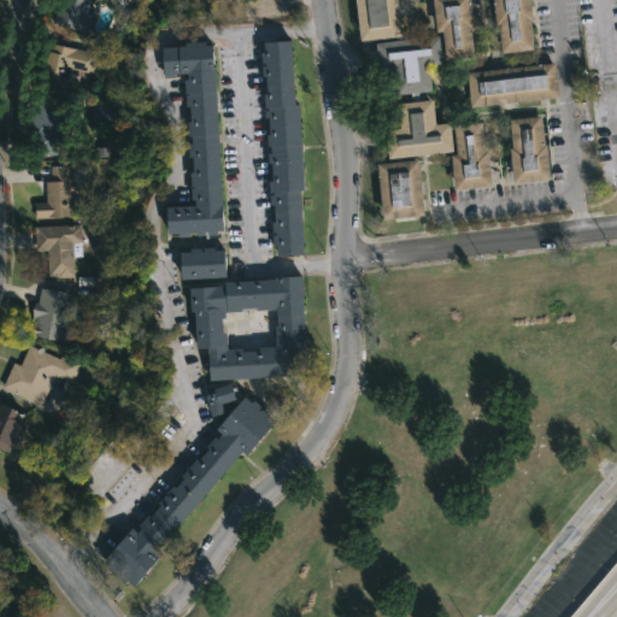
[(86,0),(86,3),(94,6),(83,34),(53,22),(62,0),(86,0)]
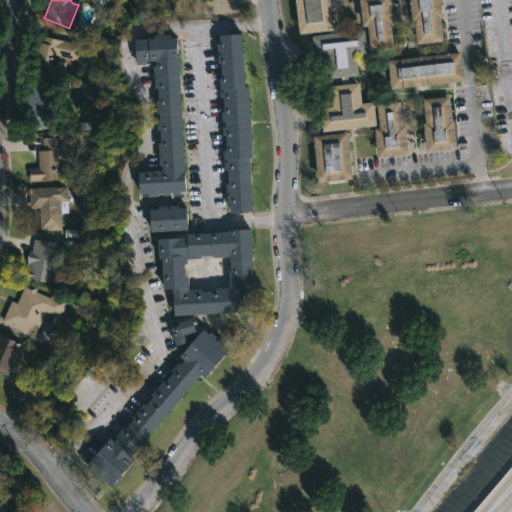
[(328,0),(332,31),(298,35),(294,0),(328,0)]
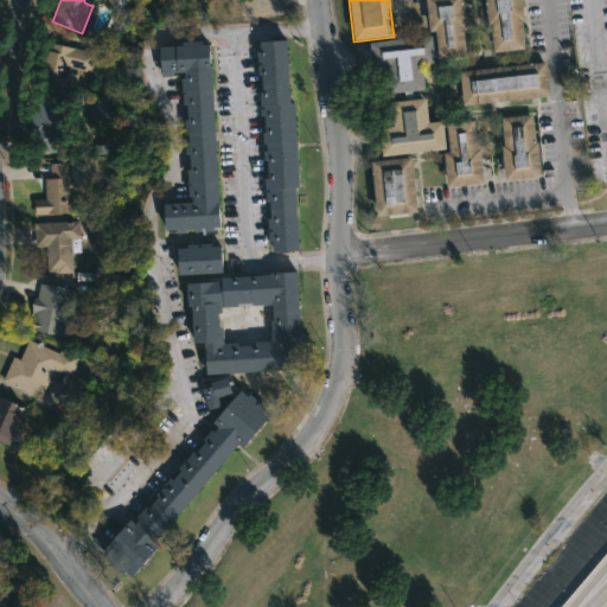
[(462,29),(466,56),(438,59),(434,31),(429,32),(425,0),(460,0),(465,27),(462,29)]
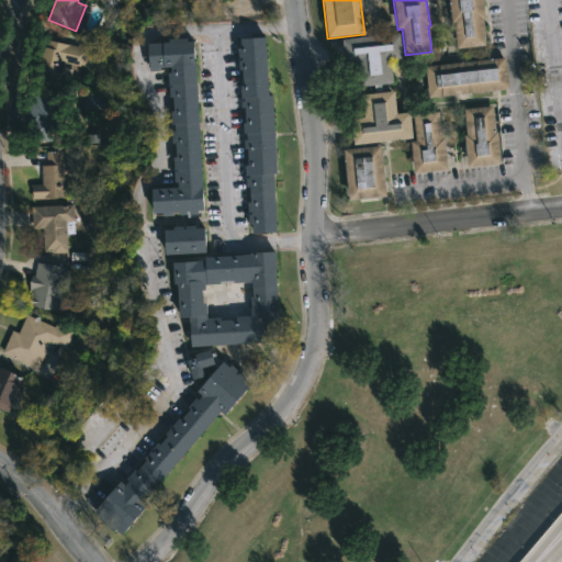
[(482,19),(485,45),(457,48),(453,22),(450,22),(447,0),(482,0),(484,19),(482,19)]
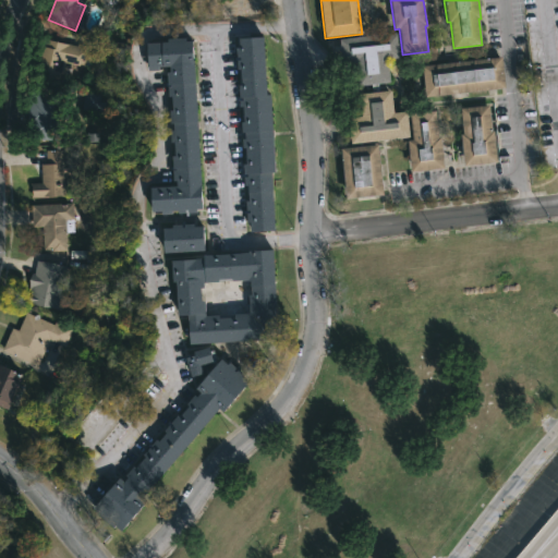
[(397,32),(399,58),(386,59),(389,82),(355,86),(351,55),(340,56),(338,39),(397,32)]
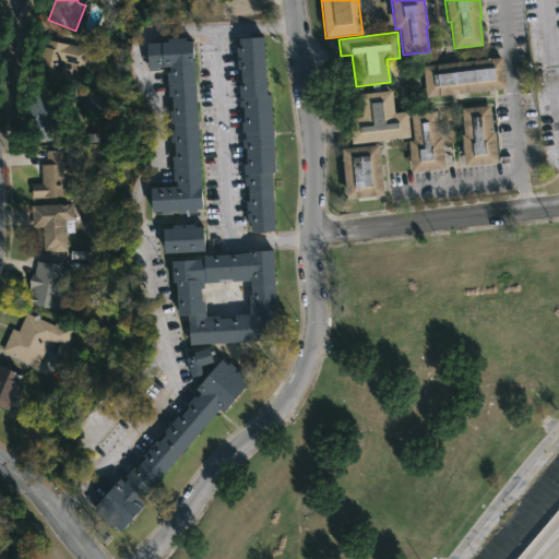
[(265,36),(276,230),(252,233),(248,223),(238,47),(241,37),(265,36)]
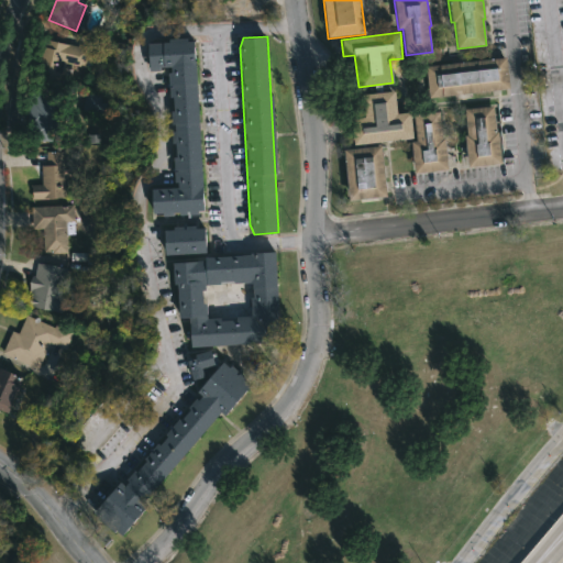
[(90,50),(86,68),(65,64),(63,75),(37,69),(45,39),(90,50)]
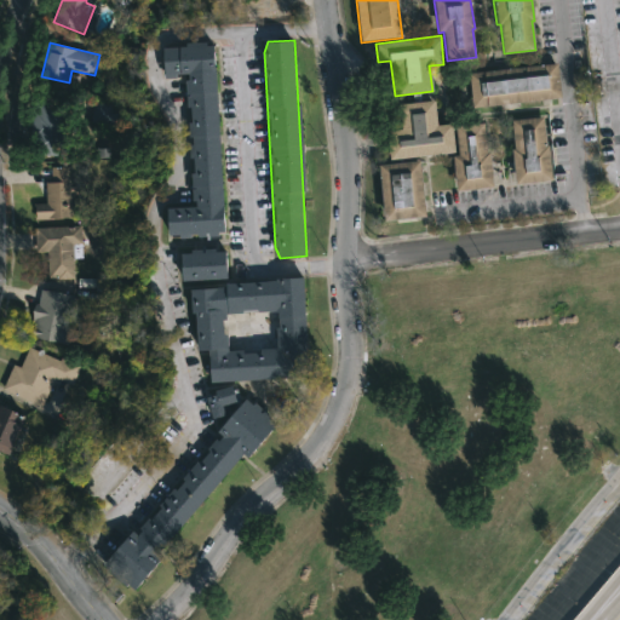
[(216,45),(228,233),(170,236),(168,208),(197,206),(196,189),(189,75),(166,76),(164,49),(216,45)]
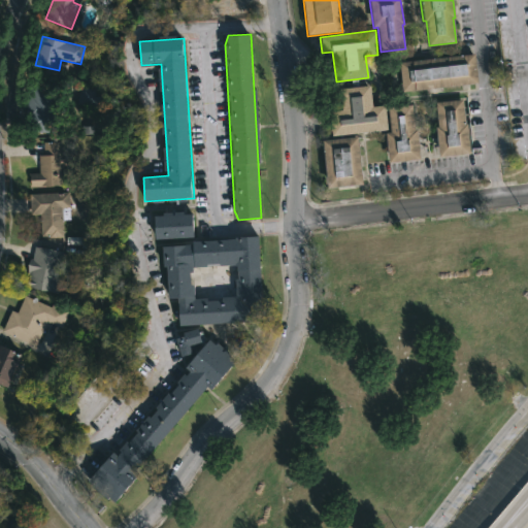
[(423,90),(402,92),(398,62),(473,53),(476,84),(423,90)]
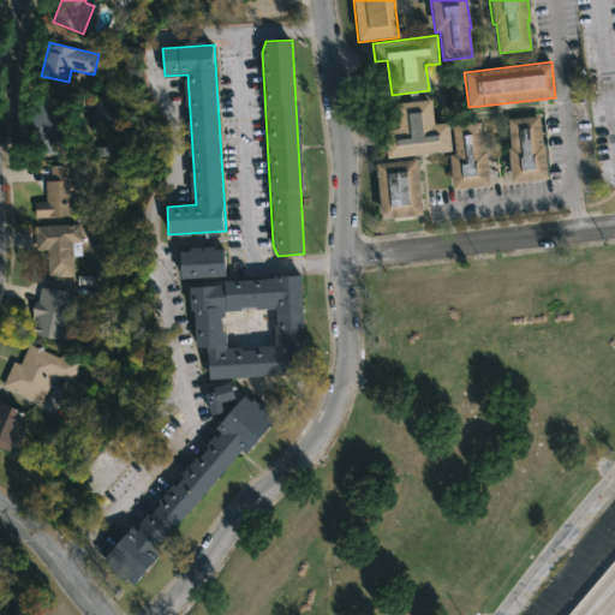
[(78,136),(48,157),(19,119),(49,97),(78,136)]
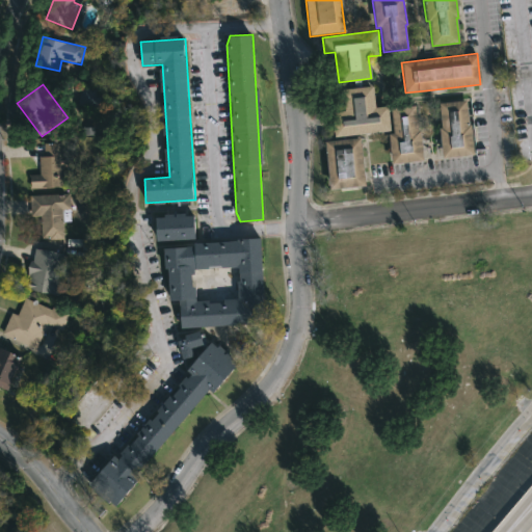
[(370,86),(373,108),(384,106),(386,117),(389,116),(388,109),(413,106),(415,131),(418,131),(421,161),(390,164),(386,134),(391,133),(390,122),(387,123),(388,131),(333,137),(329,112),(342,110),(339,89),(370,86)]
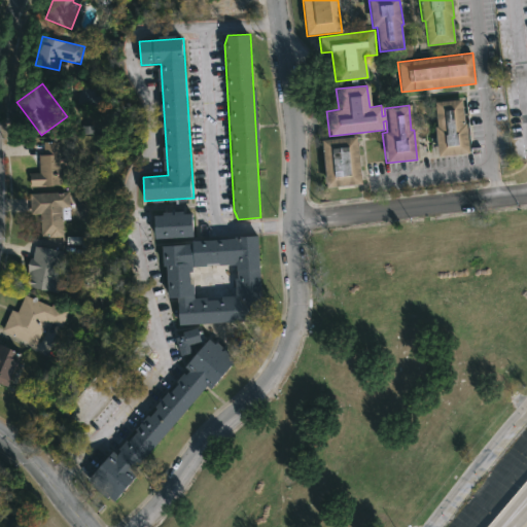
[(96,107),(97,90),(78,88),(76,105),(96,107)]
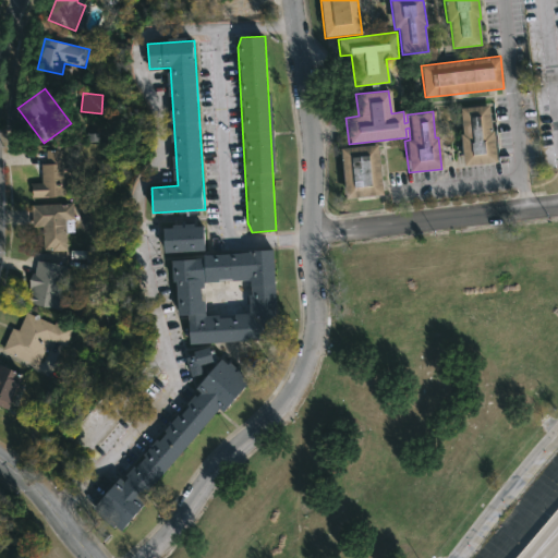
[(487,104),(489,130),(493,130),(496,161),(463,166),(459,133),(461,133),(459,107),(487,104)]
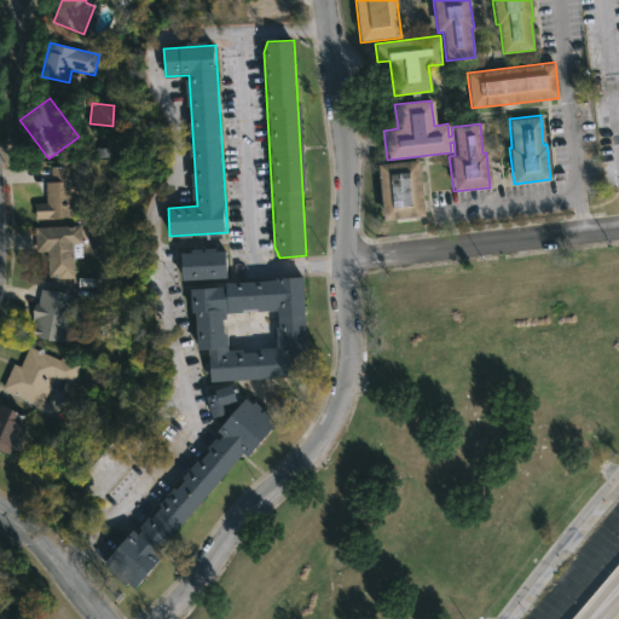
[(392,219),(383,220),(376,165),(417,160),(424,215),(392,219)]
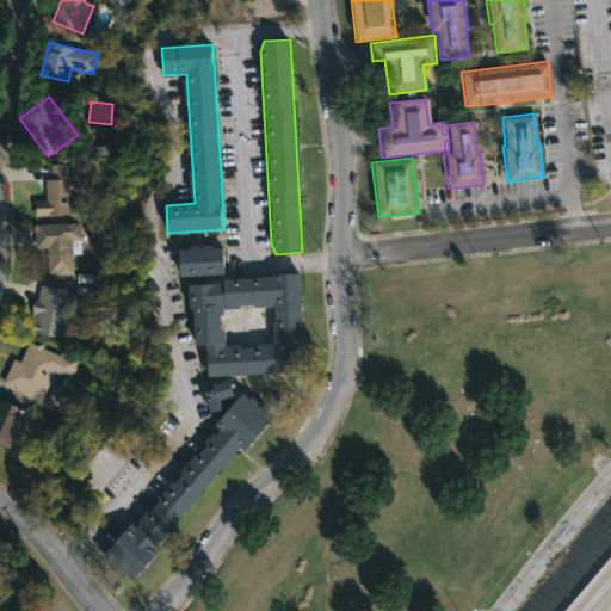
[(72,164),(73,178),(85,178),(85,191),(80,191),(81,199),(74,201),(74,215),(36,216),(36,201),(45,201),(44,180),(50,180),(50,164),(72,164)]
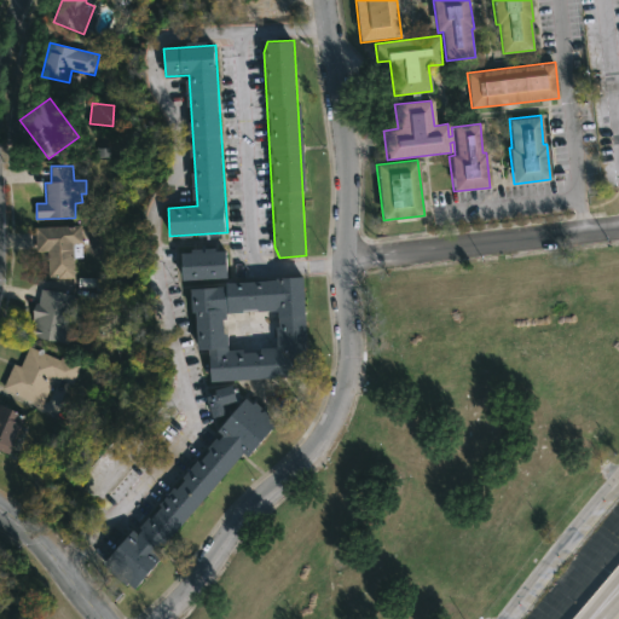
[(81,243),(82,258),(74,258),(75,278),(48,279),(47,250),(35,250),(34,227),(81,225),(81,243)]
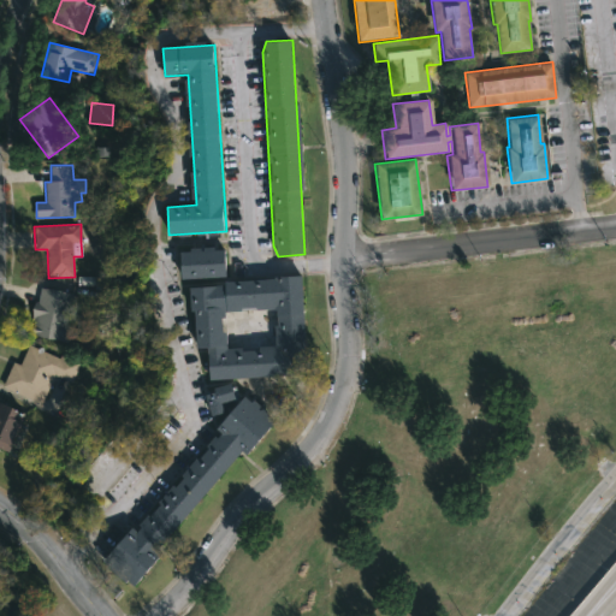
[(214,247),(214,250),(226,249),(227,277),(183,279),(181,252),(191,252),(190,248),(202,248),(202,250),(205,250),(205,247),(214,247)]
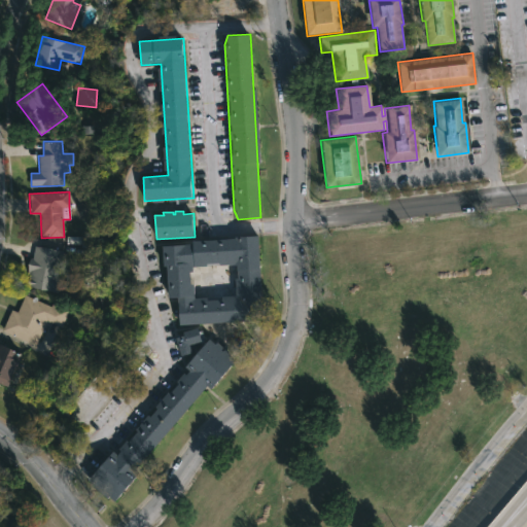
[(257,235),(264,319),(180,325),(178,297),(169,299),(167,266),(164,267),(162,246),(194,243),(194,240),(257,235)]
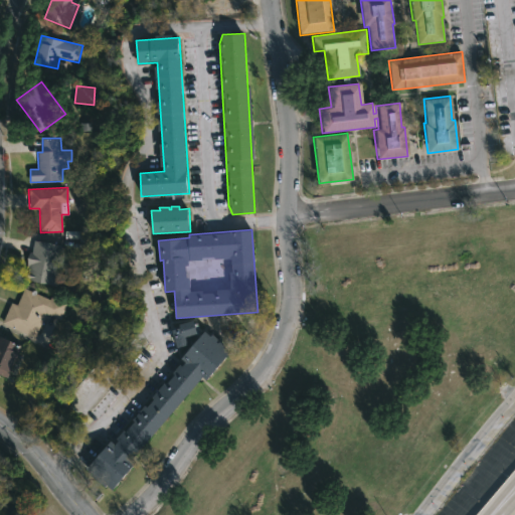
[(62,246),(57,269),(60,269),(57,287),(26,280),(29,266),(26,266),(29,252),(31,252),(34,240),(62,246)]
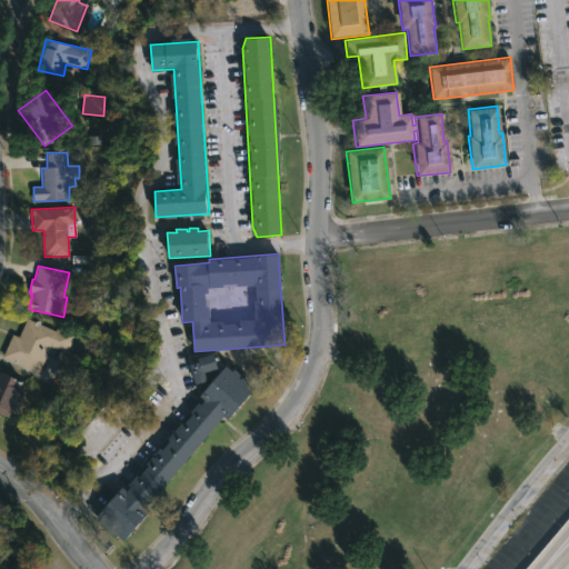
[(27,319),(55,331),(57,328),(75,336),(67,353),(50,346),(38,373),(2,357),(12,335),(18,337),(27,319)]
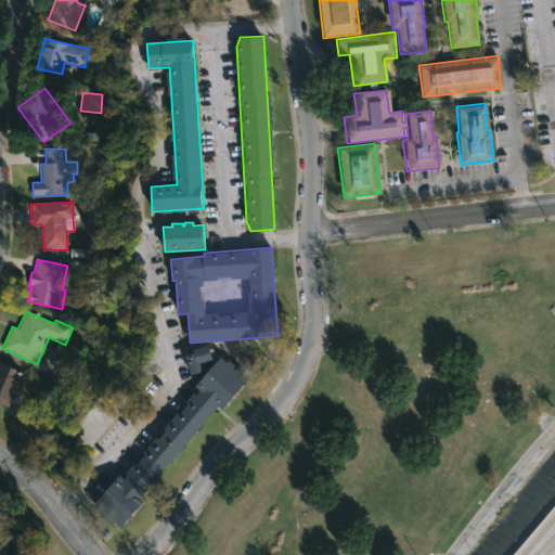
[(203,373),(193,376),(186,357),(194,355),(193,350),(208,345),(214,360),(199,364),(203,373)]
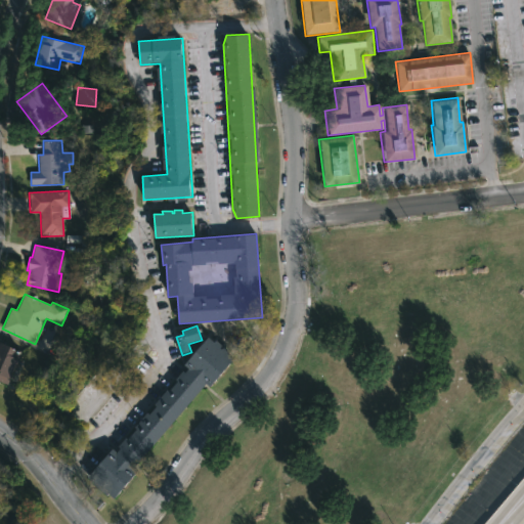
[(209,338),(234,359),(115,499),(89,477),(209,338)]
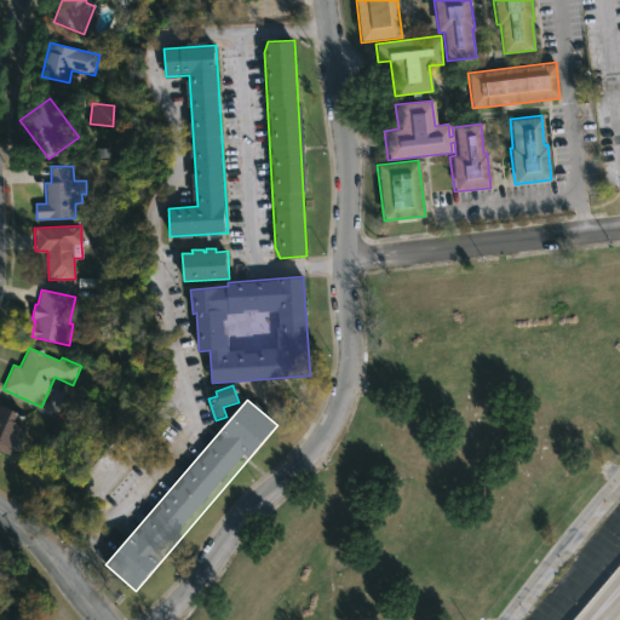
[(0,405),(26,415),(9,454),(0,451),(0,405)]
